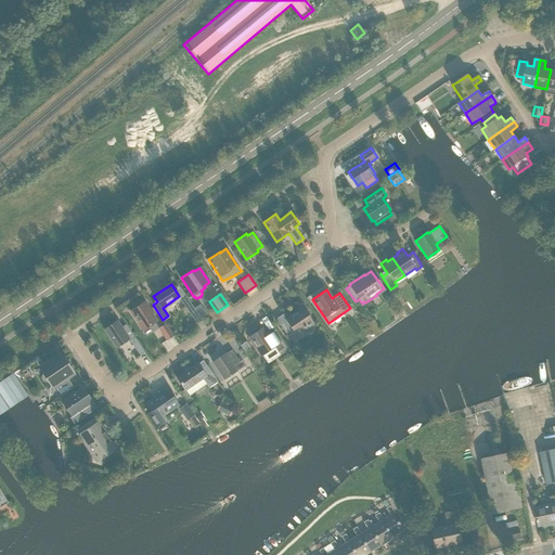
[(189,313),(194,310),(184,295),(179,299),(189,313)]
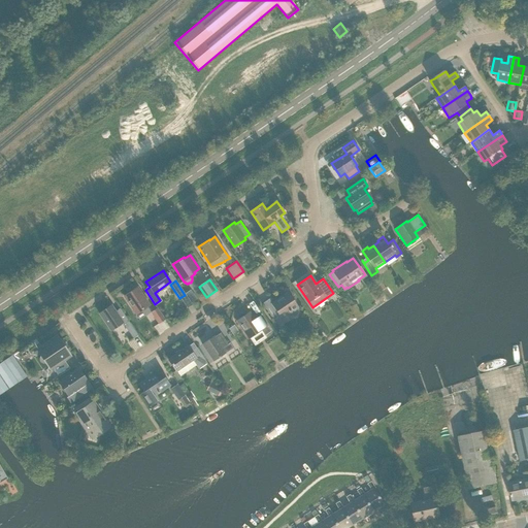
[(136,314),(149,305),(137,288),(125,297),(136,314)]
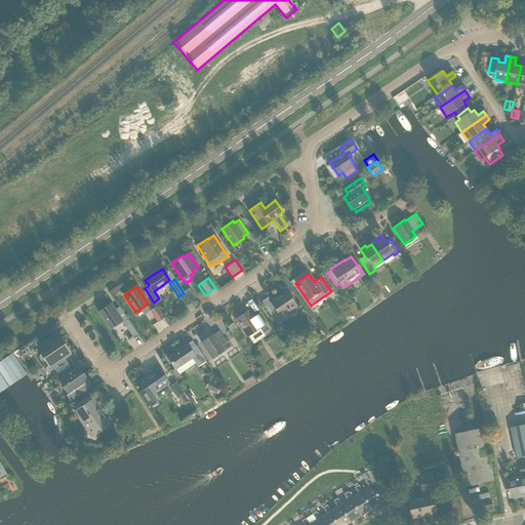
[(296,305),(287,291),(272,301),(269,296),(260,301),(271,316),(281,309),(284,313),(285,313),(286,315),(288,316),(291,316),(294,315),(296,313),(296,310),(296,308),(295,306),(296,305)]
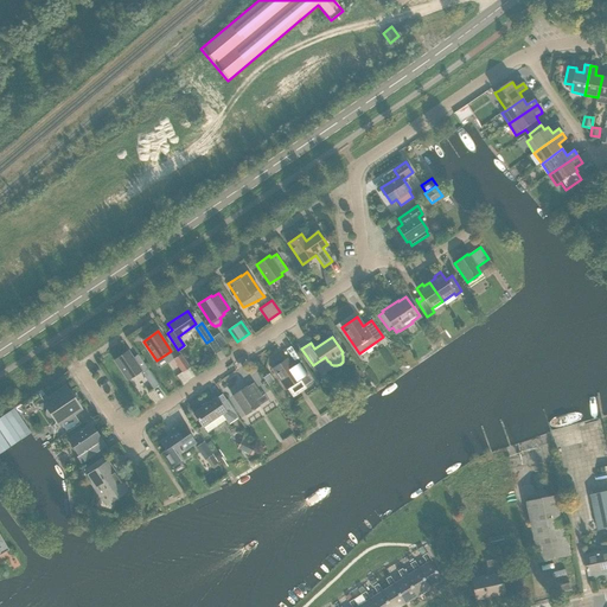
[(128,379),(141,371),(127,351),(114,360),(128,379)]
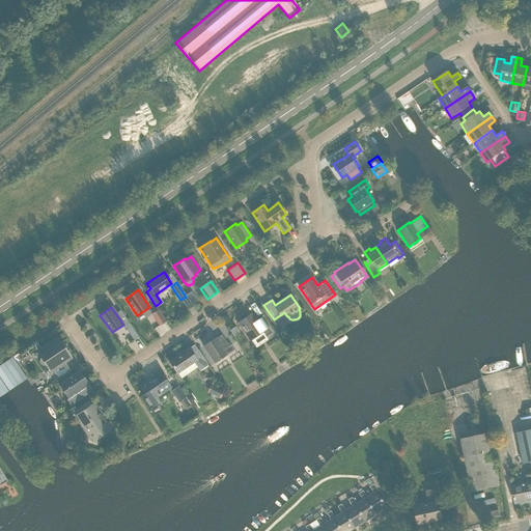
[(160,326),(165,322),(158,310),(151,314),(160,326)]
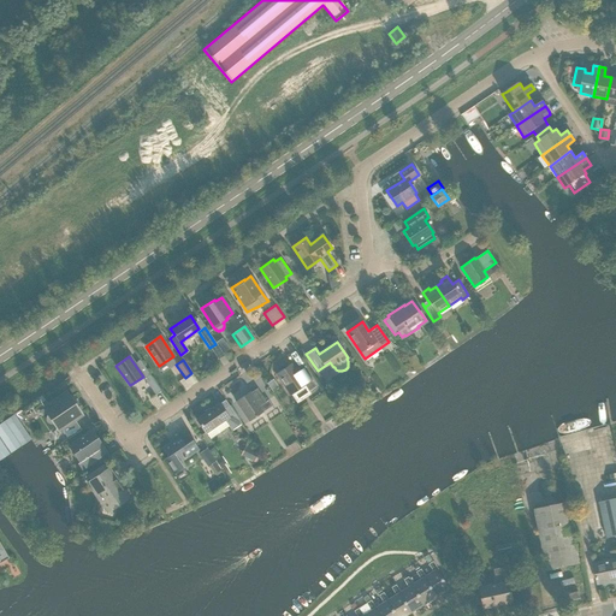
[(205,368),(213,371),(217,363),(207,360),(205,368)]
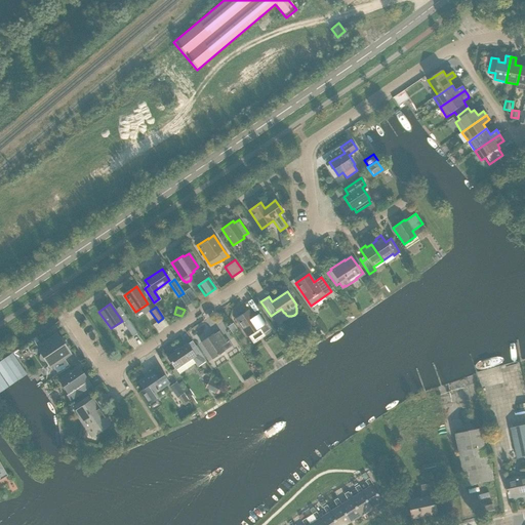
[(236,319),(247,336),(252,333),(255,338),(263,334),(261,333),(268,329),(259,317),(254,321),(247,311),(236,319)]
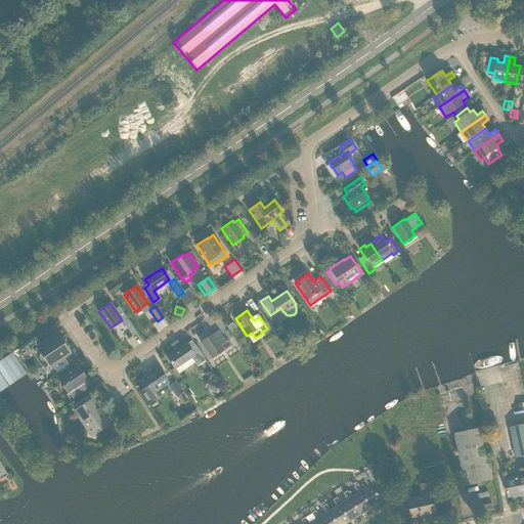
[(132,336),(137,333),(128,318),(123,322),(132,336)]
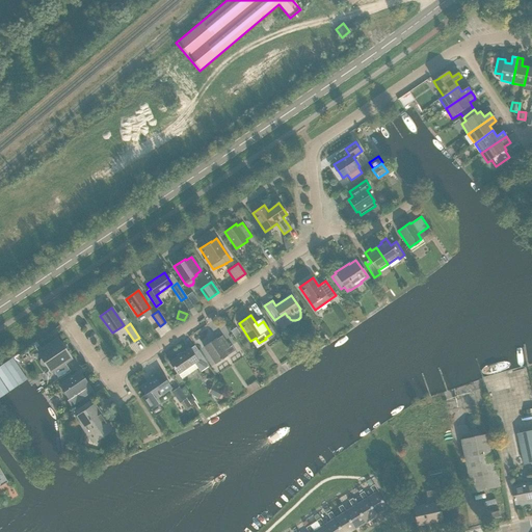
[(236,327),(230,331),(235,339),(241,335),(236,327)]
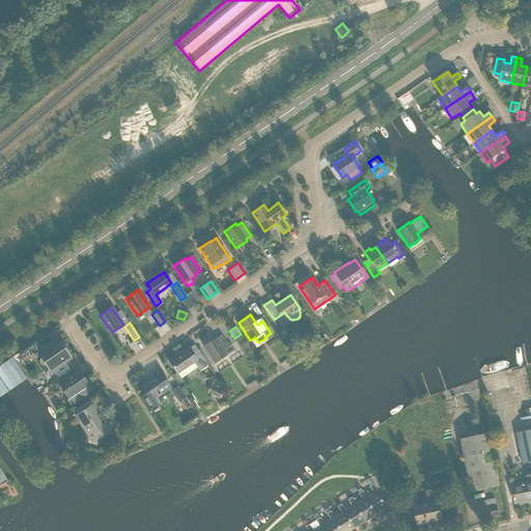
[(216,339),(215,338),(203,346),(215,363),(226,355),(223,351),(229,346),(222,335),(216,339)]
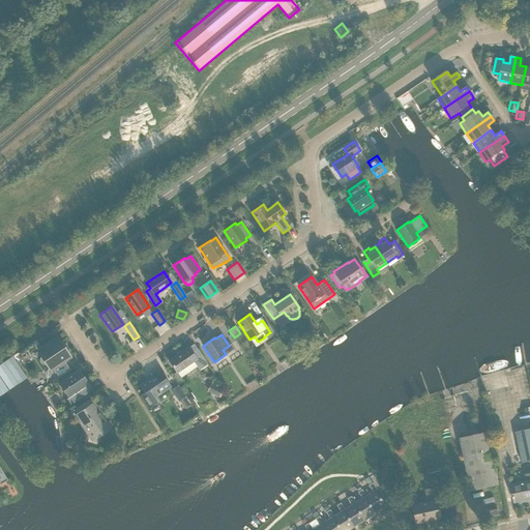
[(69,370),(64,362),(68,359),(64,353),(65,352),(56,337),(37,350),(41,356),(40,357),(39,360),(40,363),(42,364),(45,364),(47,364),(52,371),(53,370),(59,378),(69,370)]
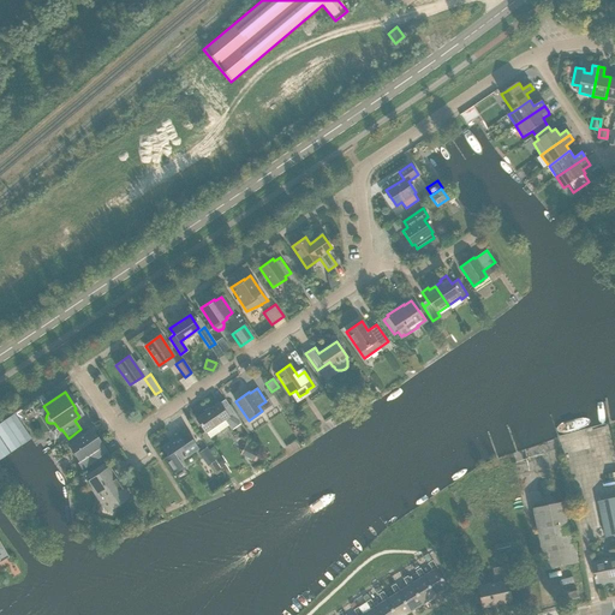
[(206,434),(225,421),(231,430),(240,423),(228,405),(222,410),(219,404),(196,419),(206,434)]
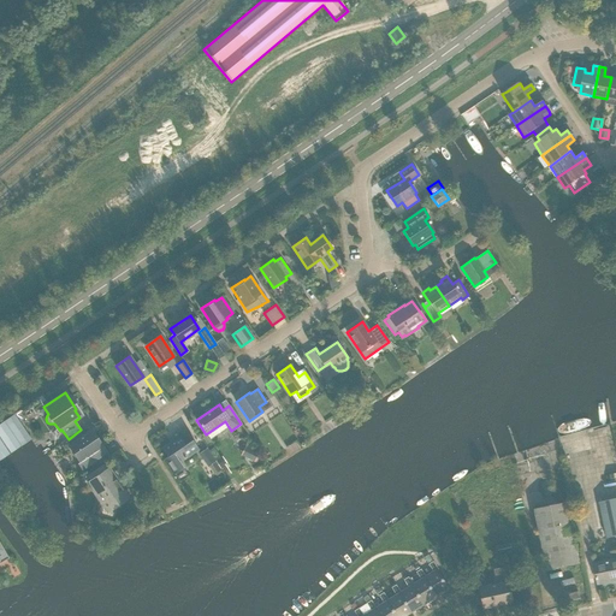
[(21,446),(31,439),(15,414),(4,421),(21,446)]
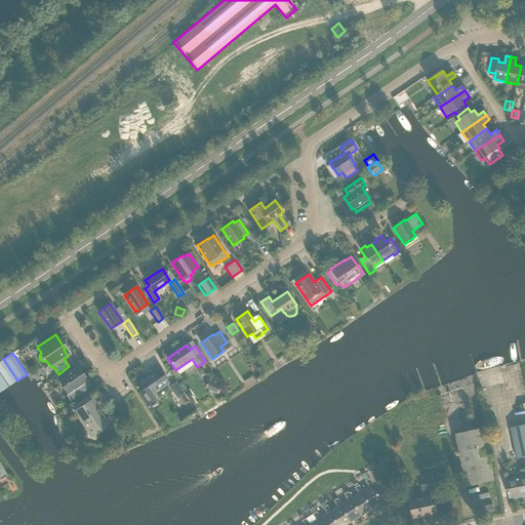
[(153,395),(169,384),(164,375),(165,374),(158,364),(151,369),(153,372),(137,381),(143,390),(139,392),(148,404),(156,399),(153,395)]
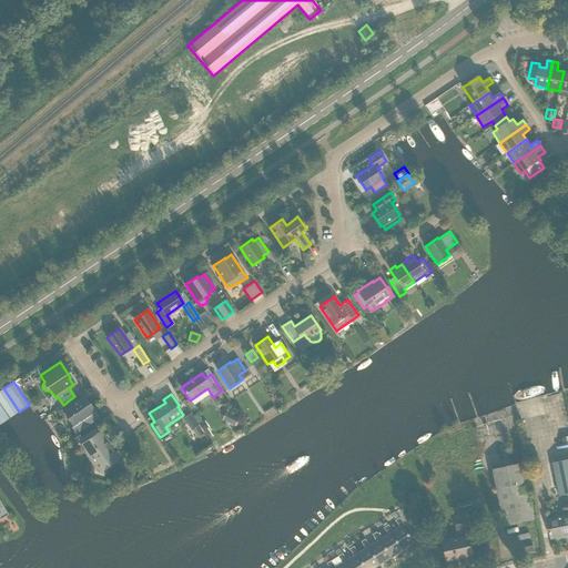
[(82,428),(97,418),(93,412),(84,397),(63,411),(73,425),(78,423),(82,428)]
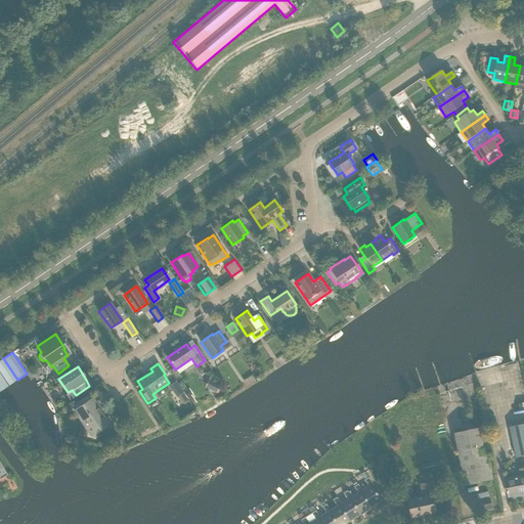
[(220,385),(209,380),(205,387),(216,393),(220,385)]
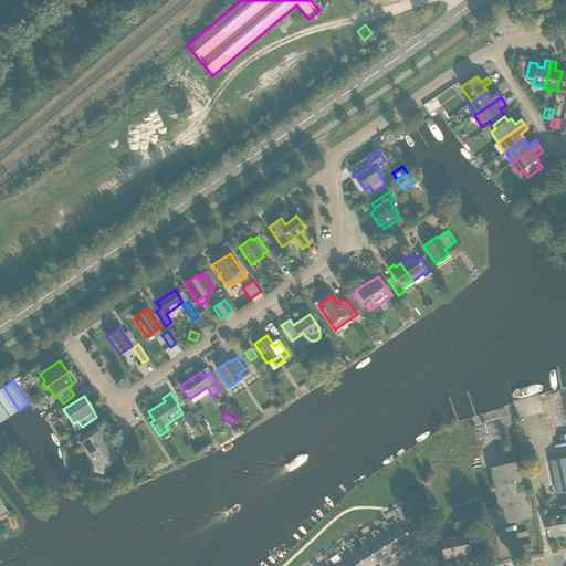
[(191,428),(198,423),(190,412),(184,417),(191,428)]
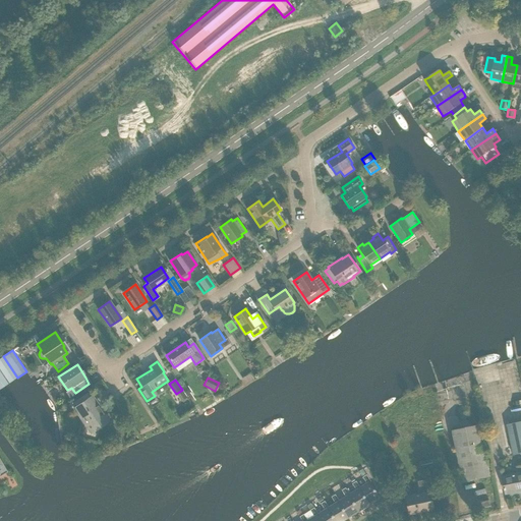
[(191,392),(187,386),(185,388),(182,390),(185,396),(187,398),(188,399),(189,402),(194,399),(190,393),(191,392)]
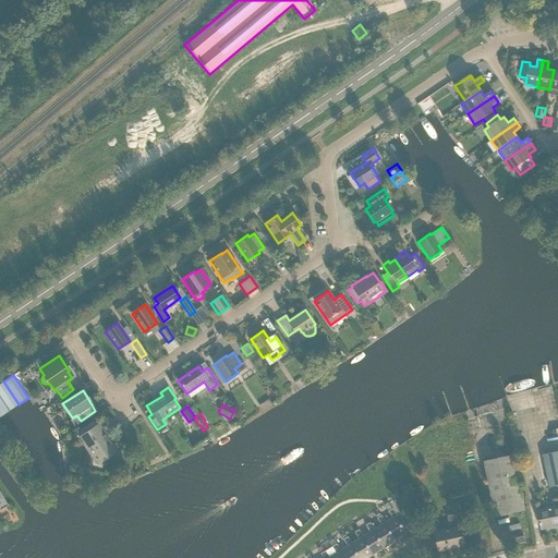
[(509,449),(514,448),(509,422),(504,423),(509,449)]
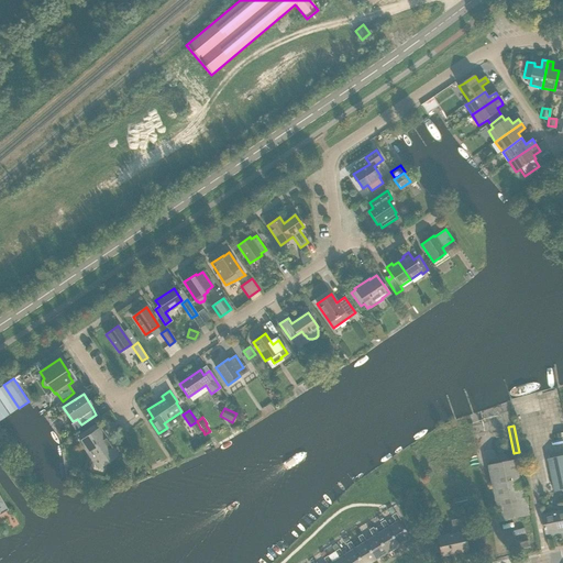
[(98,467),(117,455),(109,443),(109,440),(107,440),(99,429),(81,441),(98,467)]
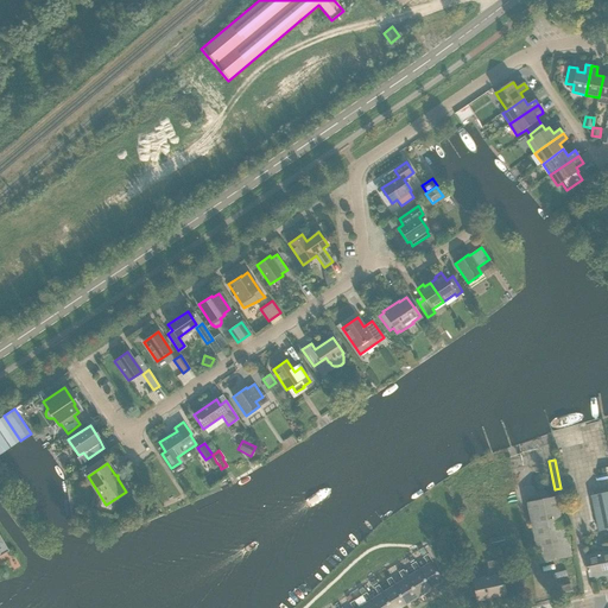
[(599,531),(607,529),(607,492),(591,495),(599,531)]
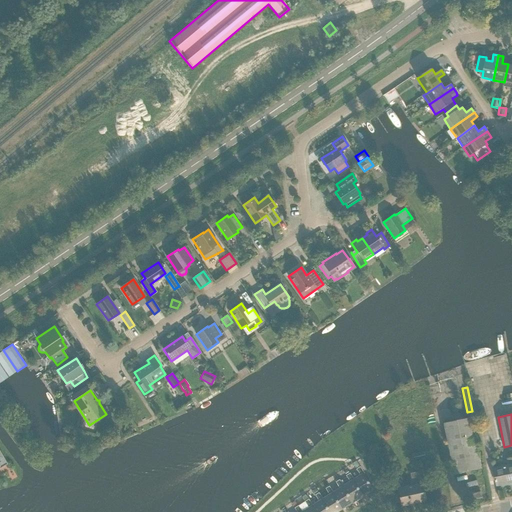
[(454,474),(482,468),(472,418),(444,423),(454,474)]
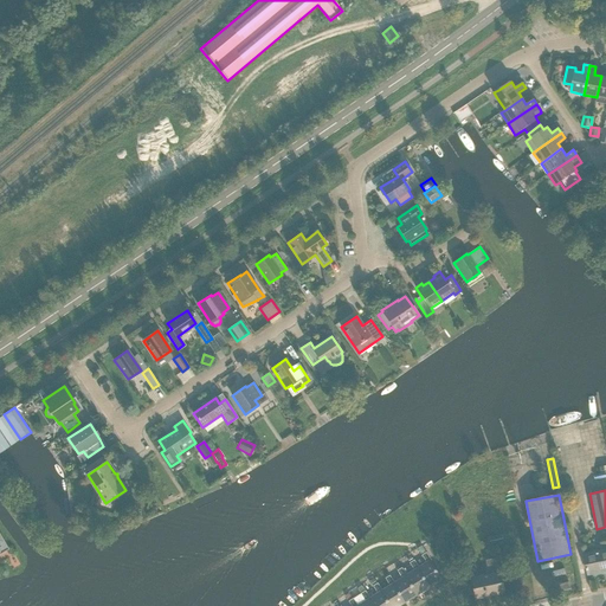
[(427,510),(445,507),(444,500),(426,503),(427,510)]
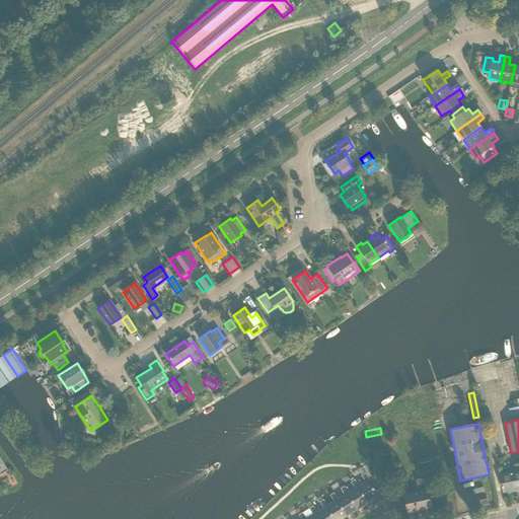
[(419,468),(431,466),(429,457),(417,459),(419,468)]
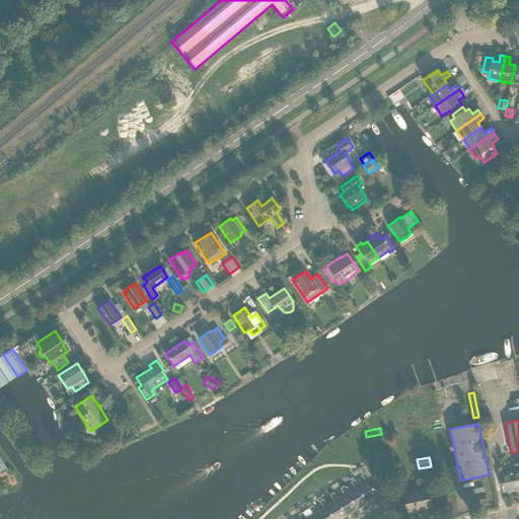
[(504,492),(518,489),(518,470),(500,474),(504,492)]
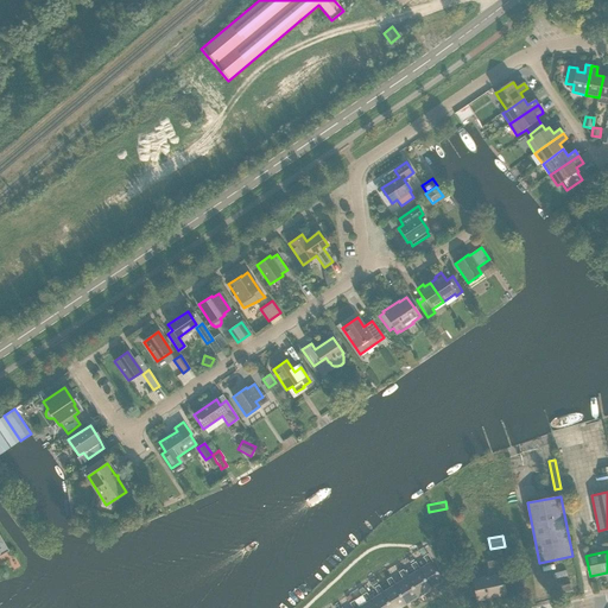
[(500,575),(498,559),(489,562),(493,576),(472,581),(476,600),(505,594),(500,574),(500,575)]
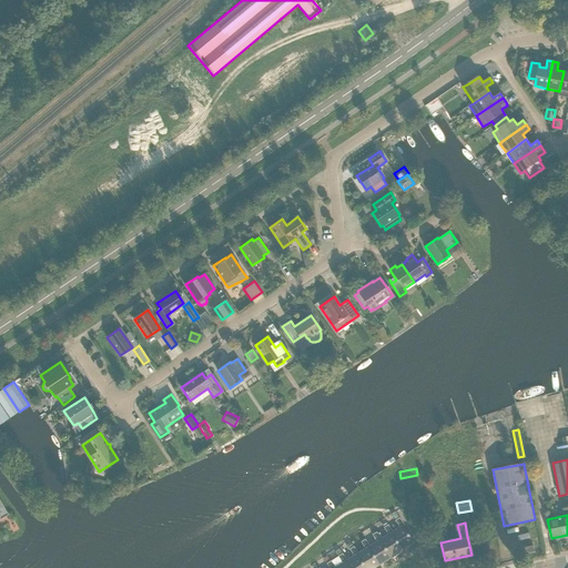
[(346,560),(345,561),(348,567),(364,567),(356,555),(357,554),(353,546),(350,549),(354,556),(346,560)]
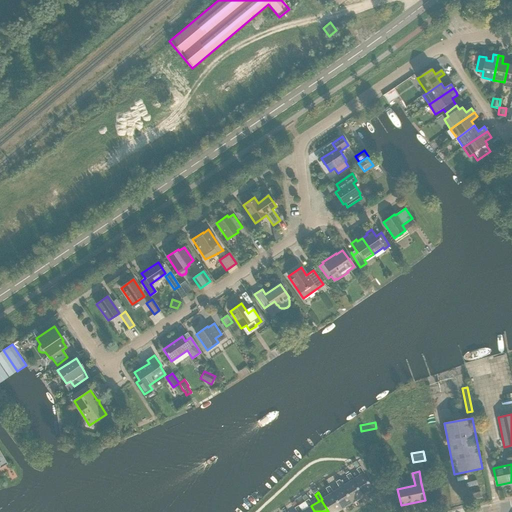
[(302,511),(301,511),(314,511),(311,506),(312,505),(308,499),(306,495),(302,498),(304,501),(308,508),(302,511)]
